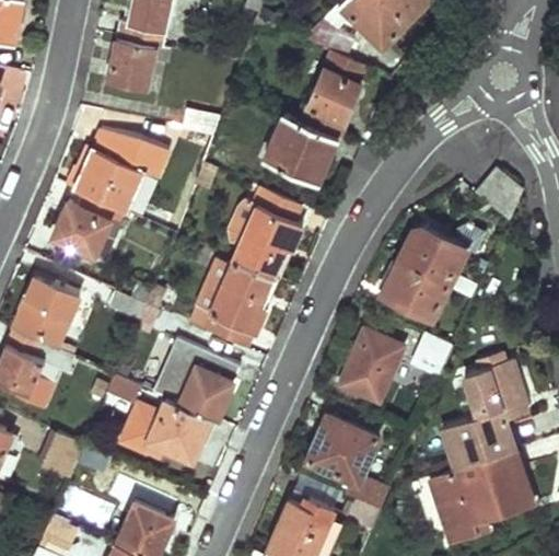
[(21,0),(0,0),(0,42),(13,45),(21,0)]
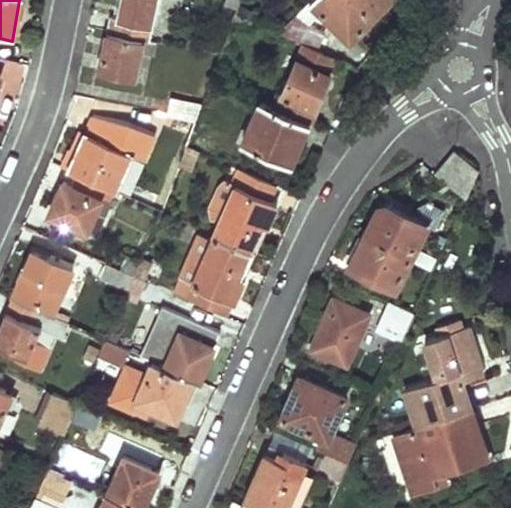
[(155,0),(120,0),(116,20),(110,19),(107,35),(140,41),(147,42),(155,0)]
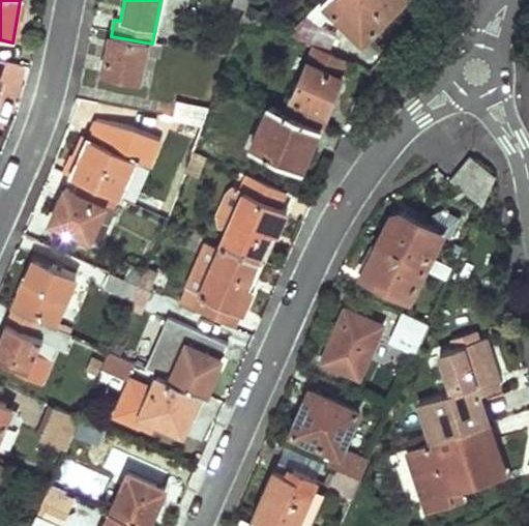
[(235,0),(232,7),(244,13),(250,0),(235,0)]
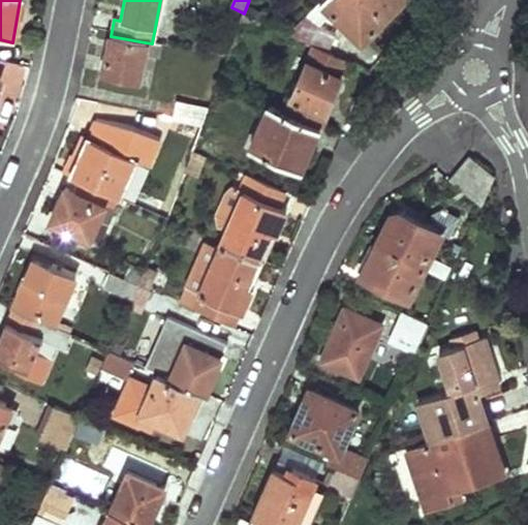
[(400,0),(320,0),(286,36),(313,48),(328,54),(336,37),(318,30),(333,14),(361,41),(400,0)]
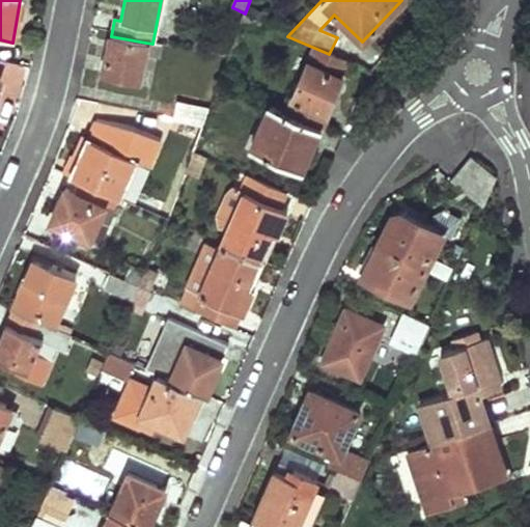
[(261,24),(244,17),(241,26),(258,33),(261,24)]
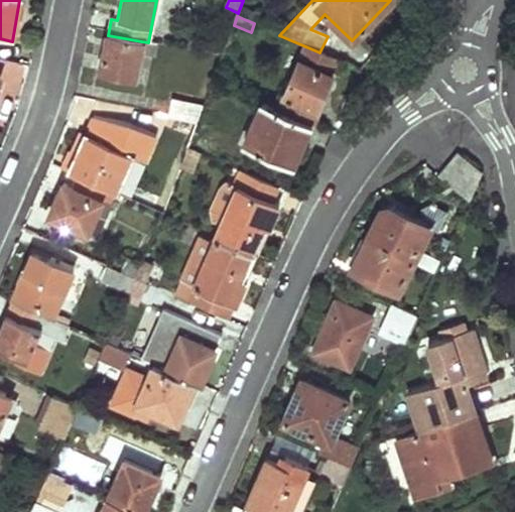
[(141,41),(108,35),(101,74),(134,81),(141,41)]
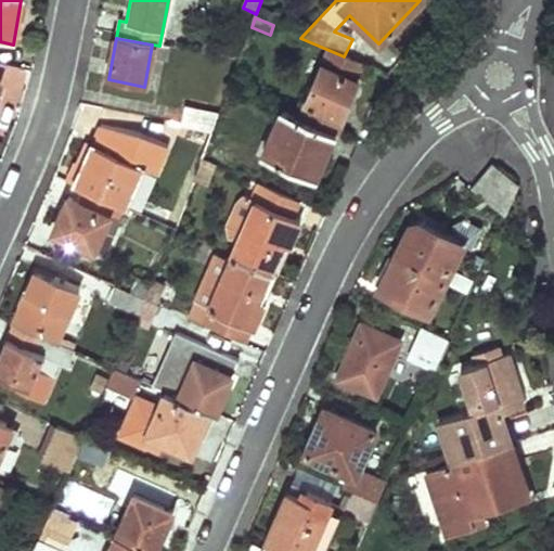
[(296,118),(334,136),(336,137),(344,118),(339,116),(355,81),(352,80),(359,64),(344,56),(329,50),(321,66),(319,65),(296,118)]
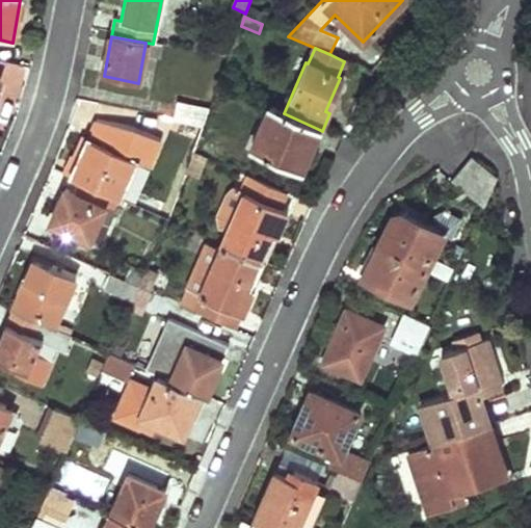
[(208,110),(176,103),(173,122),(202,129),(208,110)]
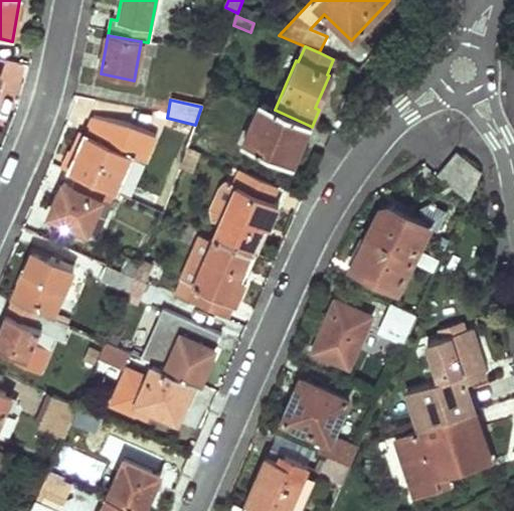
[(275,110),(259,103),(239,146),(290,169),(310,126),(275,110)]
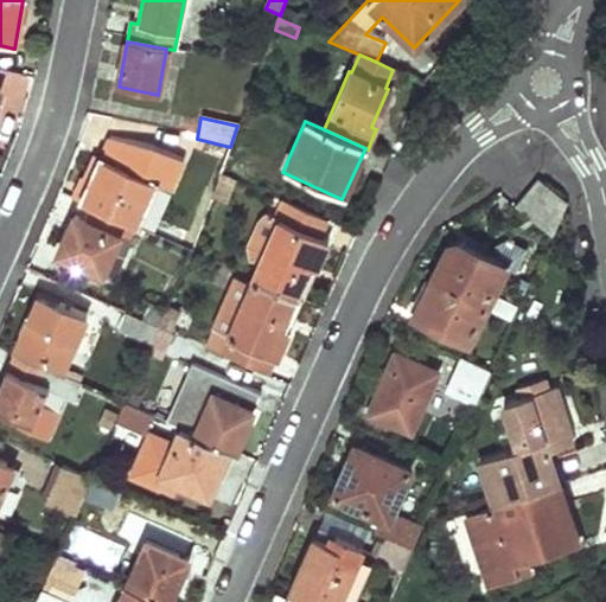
[(97,159),(88,155),(68,198),(87,205),(138,228),(157,186),(168,191),(180,165),(151,151),(106,141),(97,159)]
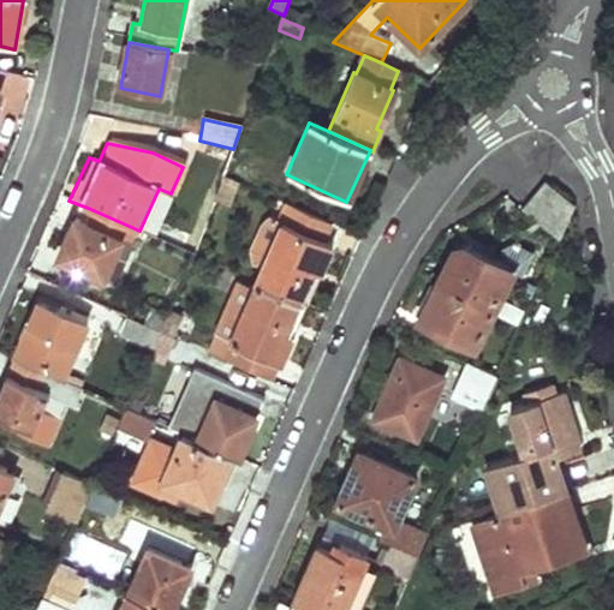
[(239,184),(222,178),(214,203),(230,209),(239,184)]
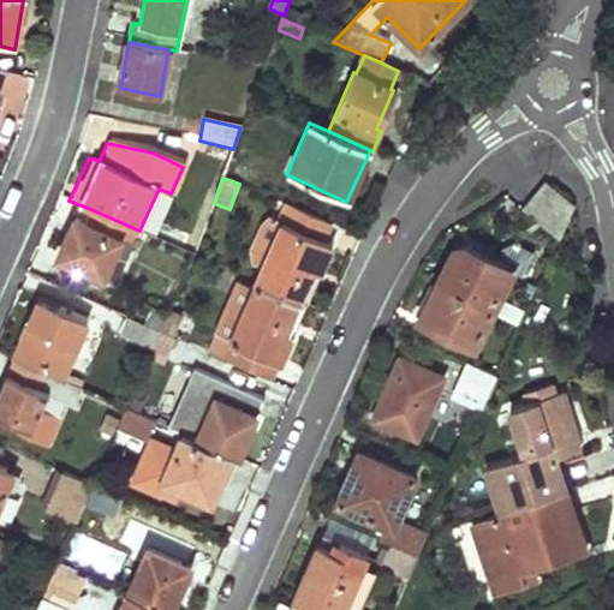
[(572,205),(546,183),(522,208),(558,238),(572,205)]
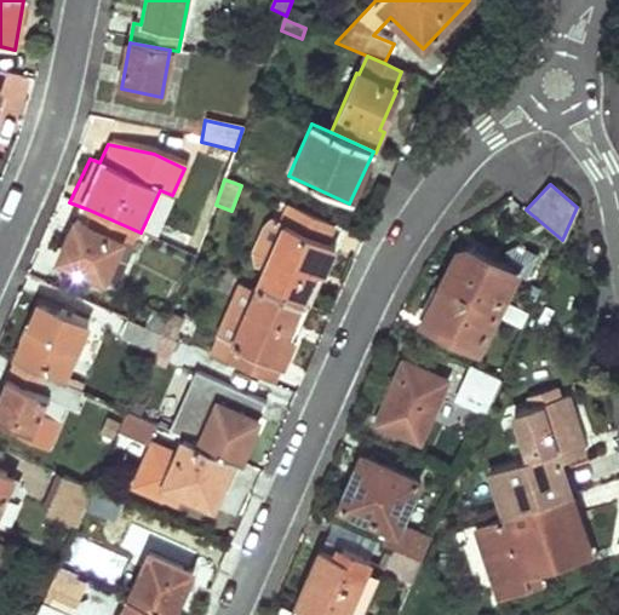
[(262,272),(257,283),(301,304),(307,306),(320,276),(325,279),(337,249),(330,246),(337,229),(286,206),(278,224),(270,220),(262,229),(251,254),(253,269),(262,272)]
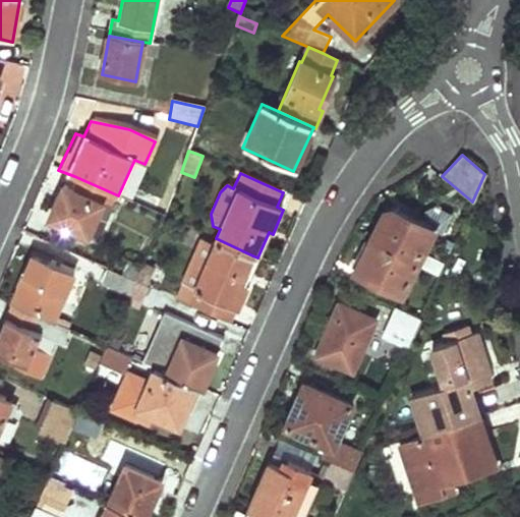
[(118,195),(74,176),(69,189),(64,186),(50,219),(99,240),(118,195)]
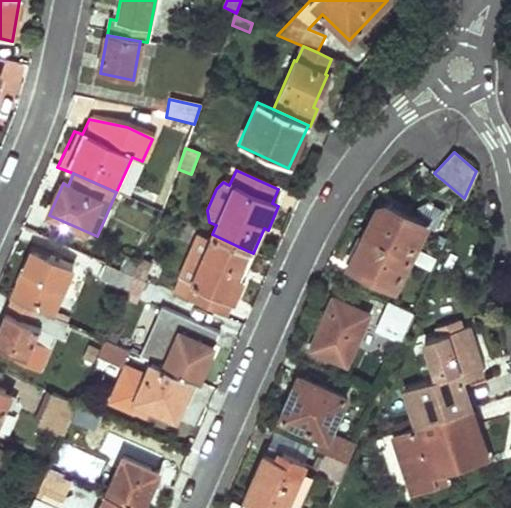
[(378,198),(364,231),(412,251),(426,219),(378,198)]
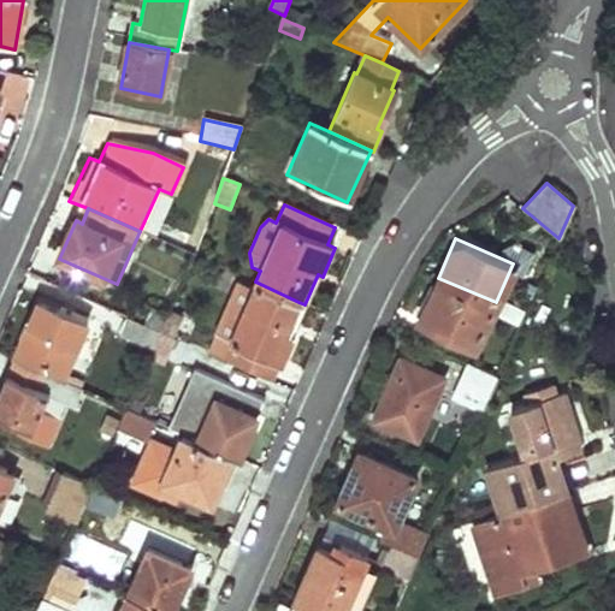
[(496,302),(438,278),(418,322),(475,348),(496,302)]
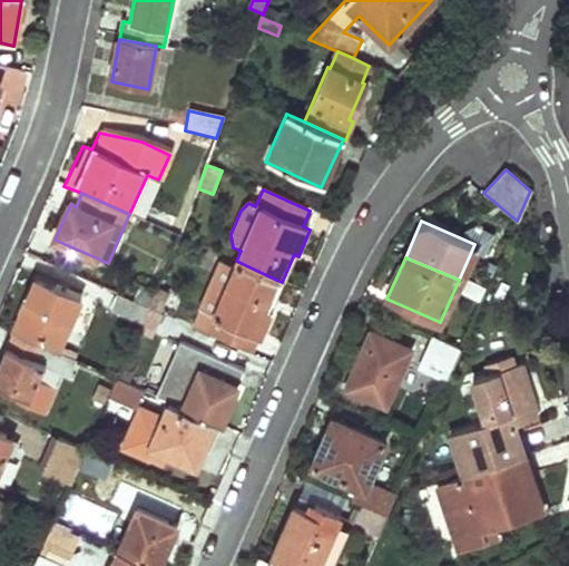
[(276,280),(236,261),(233,267),(221,261),(198,310),(200,312),(194,328),(247,352),(255,335),(258,338),(268,313),(263,311),(276,280)]
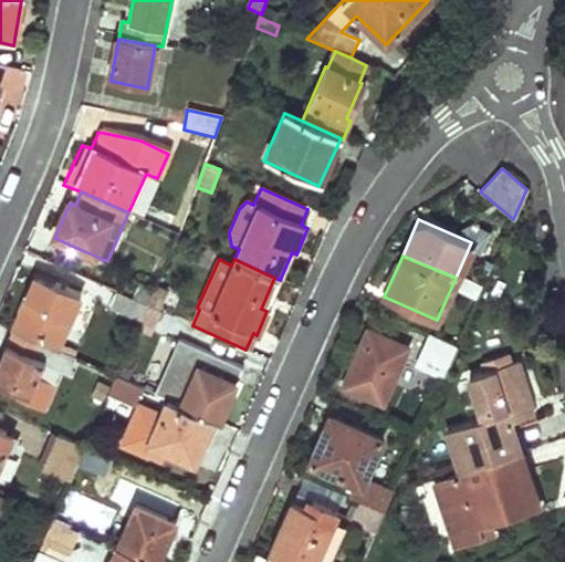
[(9,331),(11,332),(60,353),(83,299),(32,277),(9,331)]
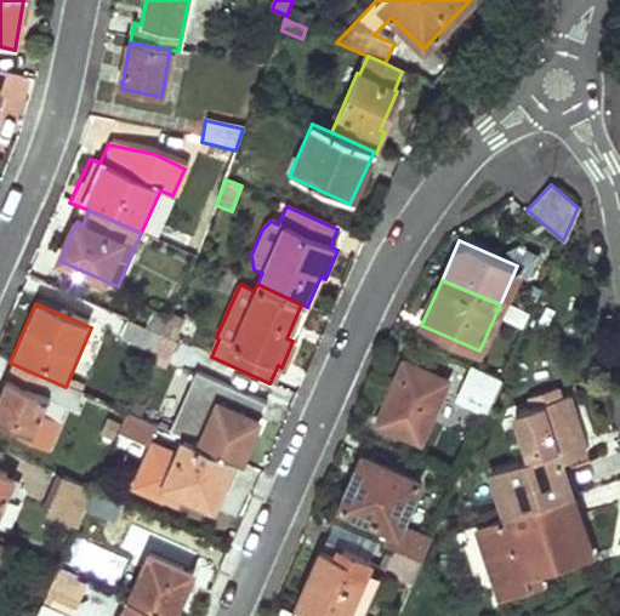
[(153,353),(160,335),(128,320),(120,338),(153,353)]
